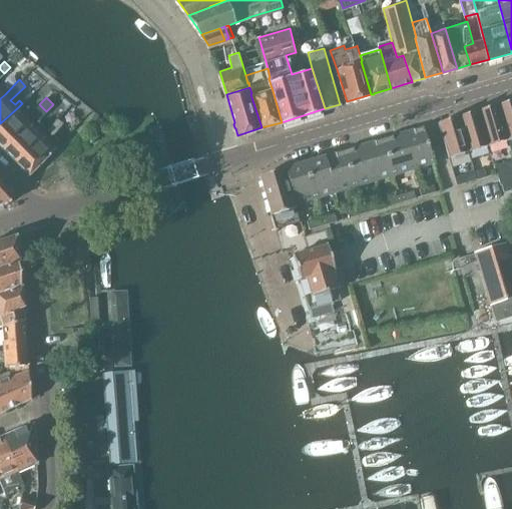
[(199,97),(189,100),(195,119),(205,116),(199,97)]
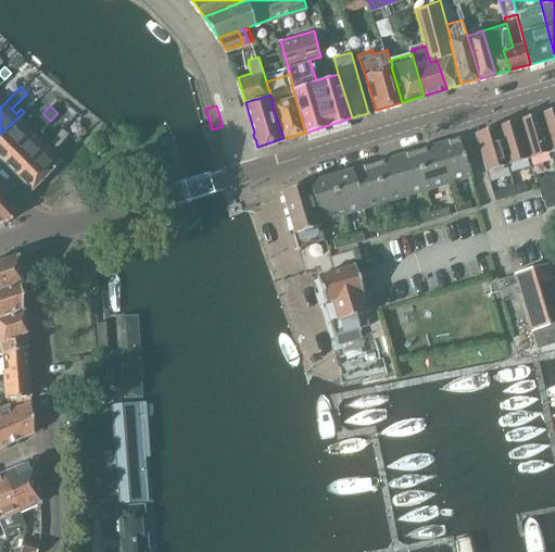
[(554,107),(540,111),(552,149),(554,148),(554,107)]
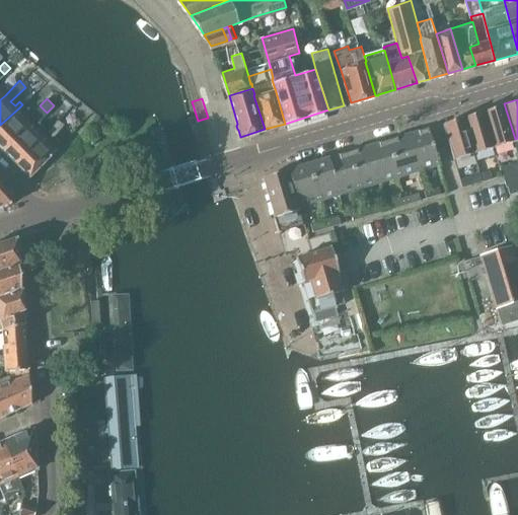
[(504,103),(484,109),(495,145),(515,139),(504,103)]
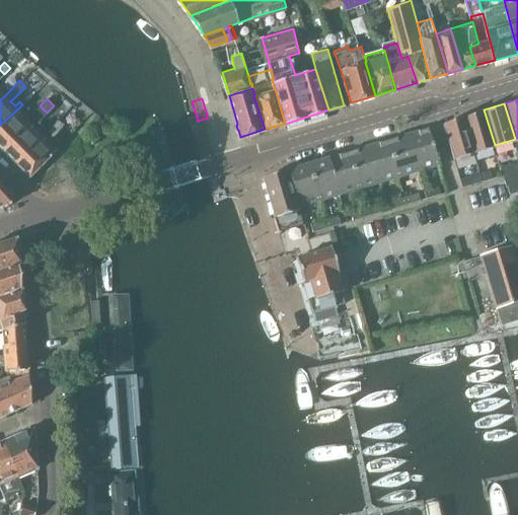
[(47,113),(40,105),(32,113),(40,120),(47,113)]
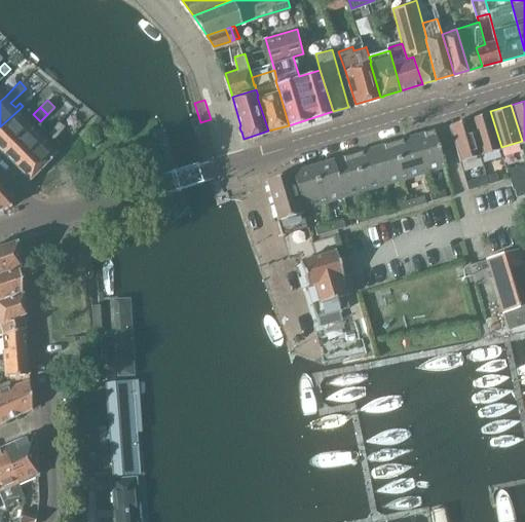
[(0,126),(0,146),(4,150),(31,123),(19,110),(0,126)]
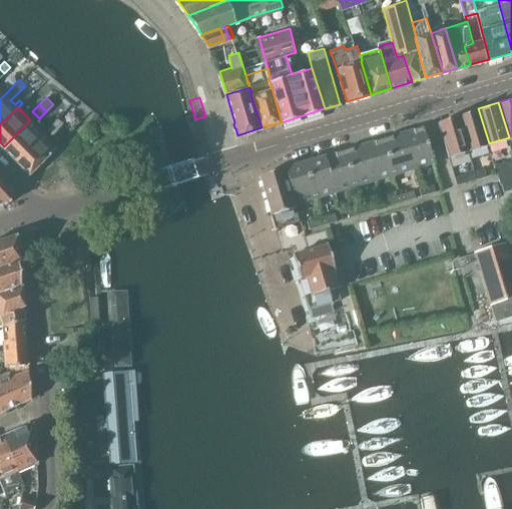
[(478,108),(459,114),(469,149),(489,143),(478,108)]
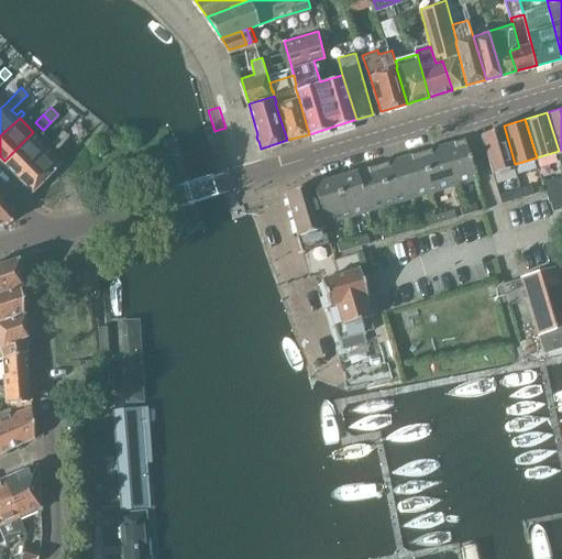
[(504,125),(482,132),(493,171),(515,164),(504,125)]
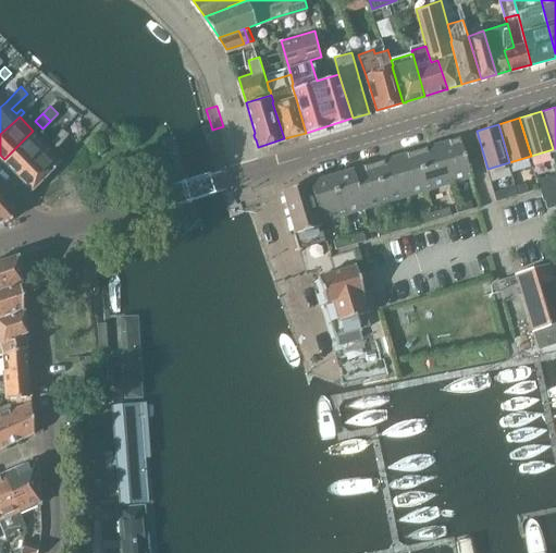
[(63,126),(51,139),(58,145),(70,133),(63,126)]
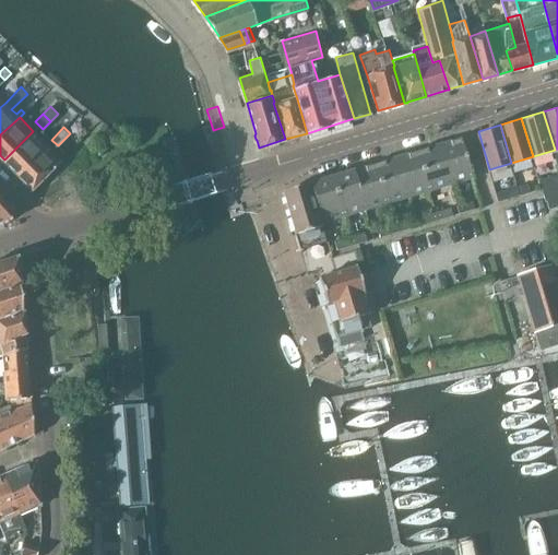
[(4,160),(19,174),(47,144),(33,131),(4,160)]
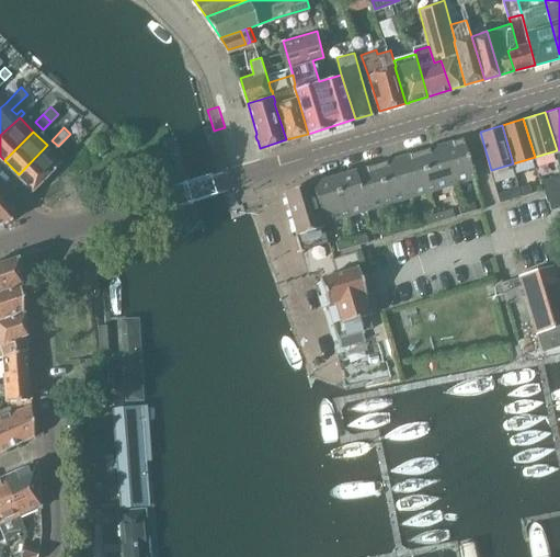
[(464,137),(442,144),(453,182),(475,175),(464,137)]
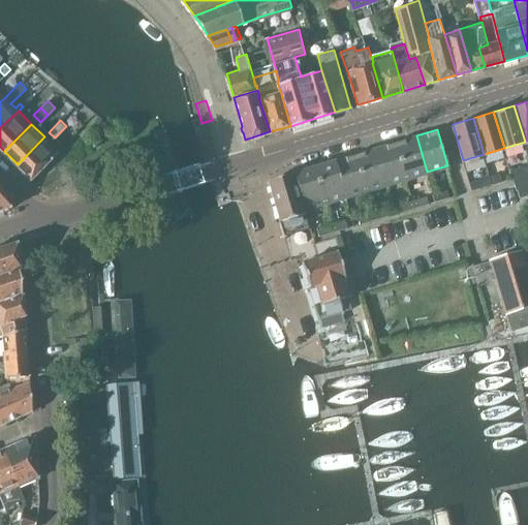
[(105,137),(101,134),(94,142),(98,146),(105,137)]
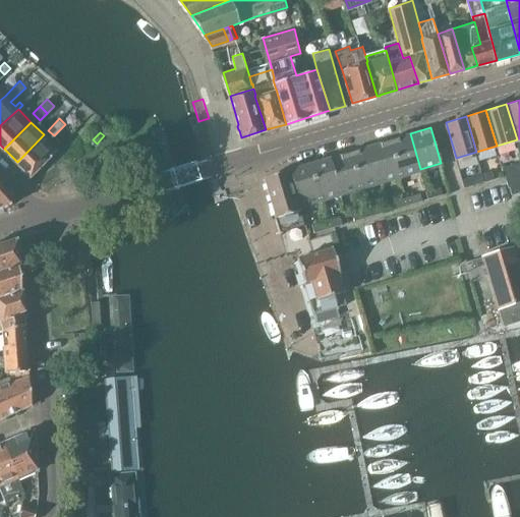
[(401,175),(420,169),(410,133),(390,138),(401,175)]
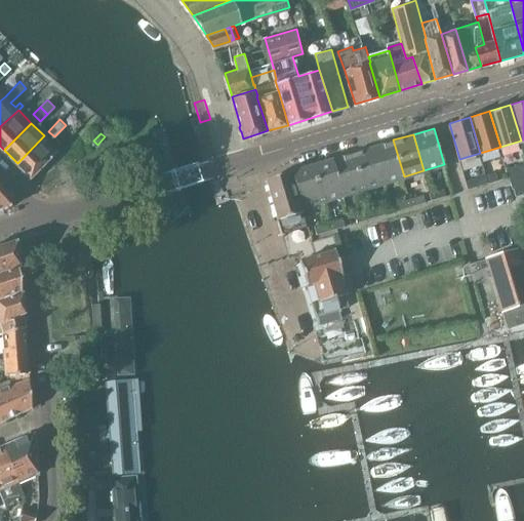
[(31,176),(58,149),(44,135),(17,163),(31,176)]
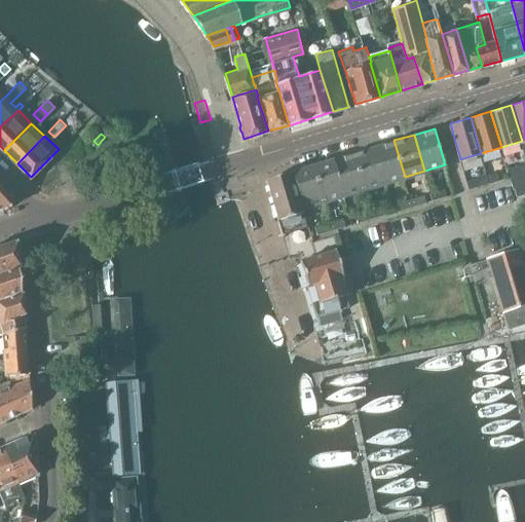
[(384,183),(405,177),(394,140),(374,146),(384,183)]
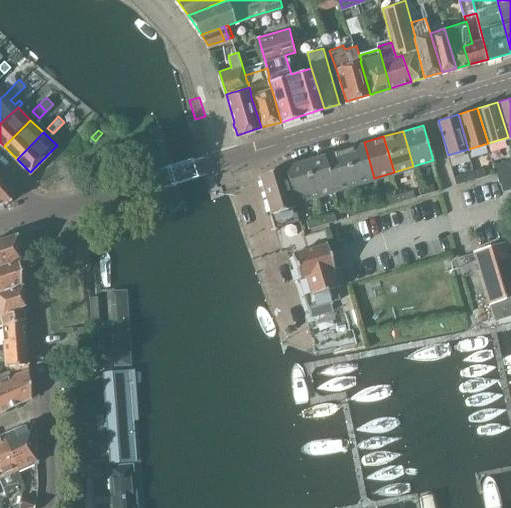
[(355,183),(374,178),(364,142),(344,148),(355,183)]
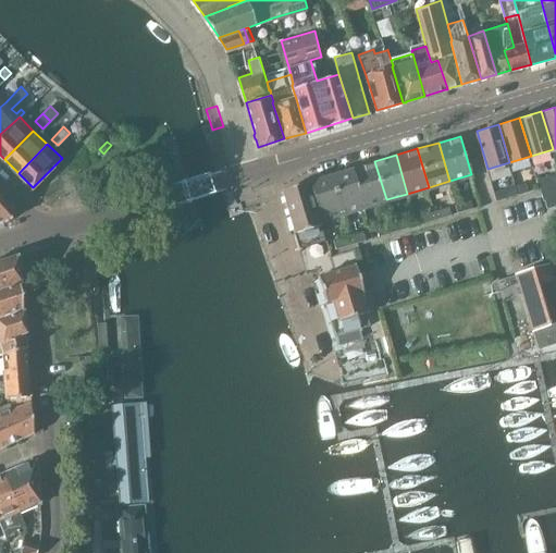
[(365,206),(386,199),(374,161),(354,168),(365,206)]
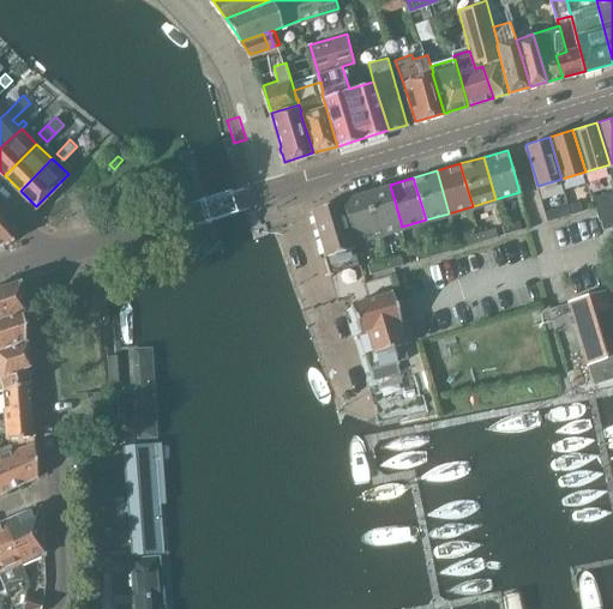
[(379,234),(402,227),(390,185),(366,192),(379,234)]
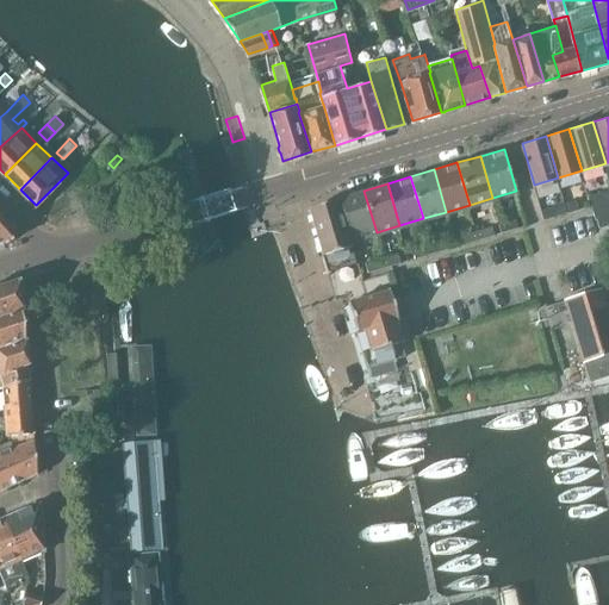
[(353,239),(377,232),(364,191),(340,198),(353,239)]
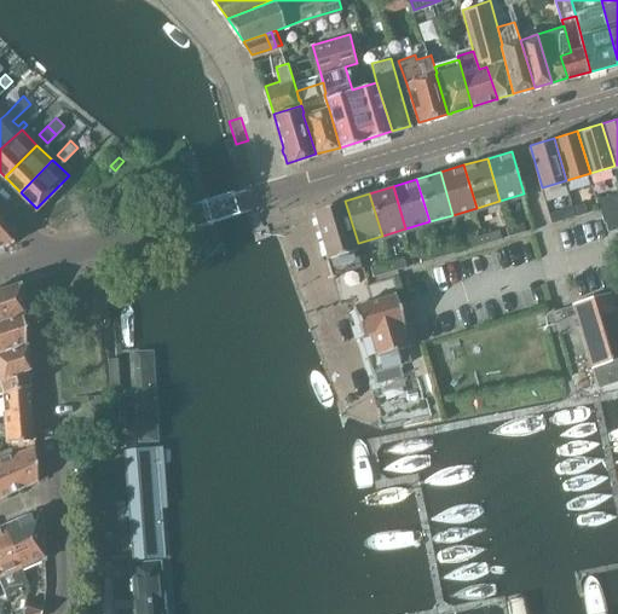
[(617,200),(601,206),(605,220),(606,220),(617,215),(617,200)]
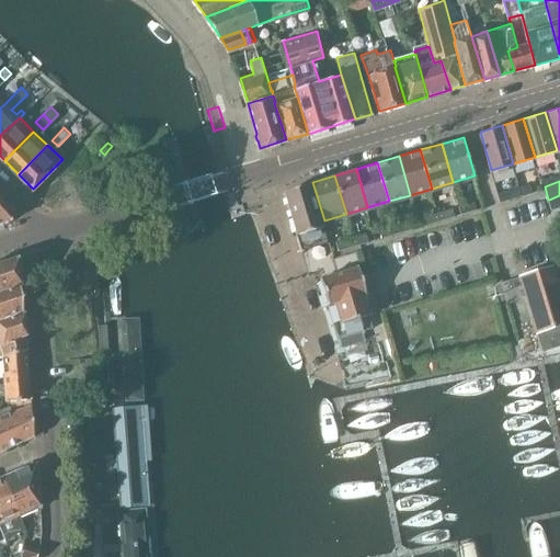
[(530,182),(520,185),(522,194),(533,191),(530,182)]
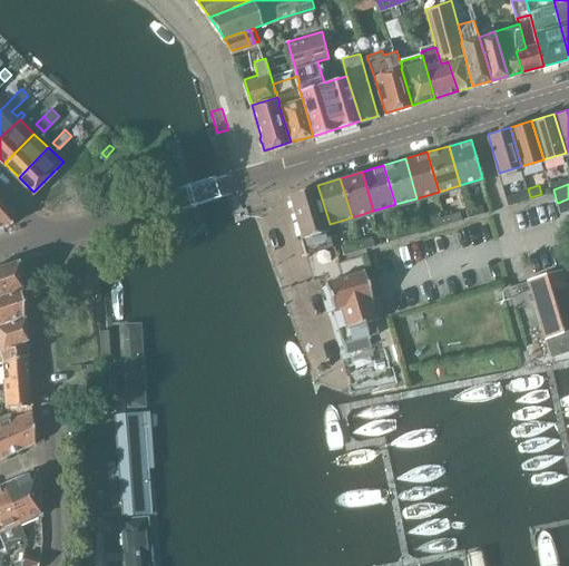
[(315,186),(290,193),(307,252),(334,244),(330,227),(329,227),(315,186)]
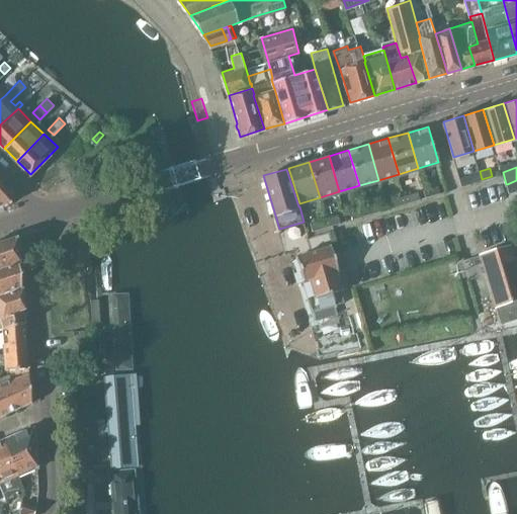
[(469,174),(459,177),(462,185),(471,182),(469,174)]
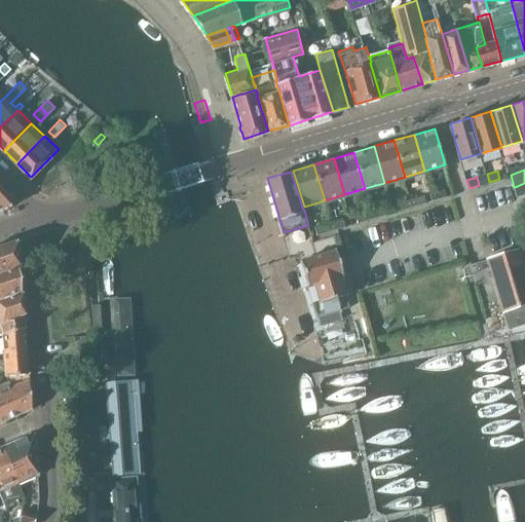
[(524,183),(515,187),(518,194),(524,191),(524,183)]
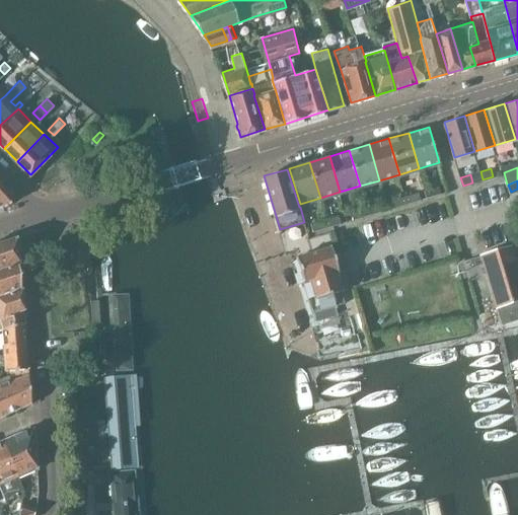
[(0,184),(0,205),(10,202),(0,184)]
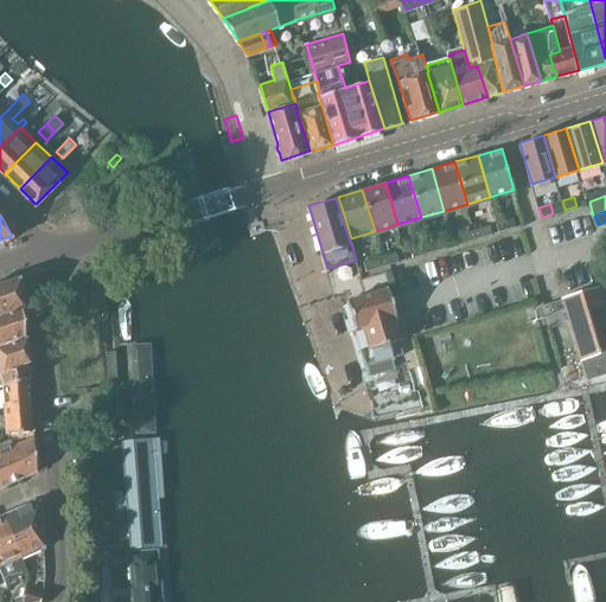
[(497,221),(499,229),(516,224),(514,215),(497,221)]
